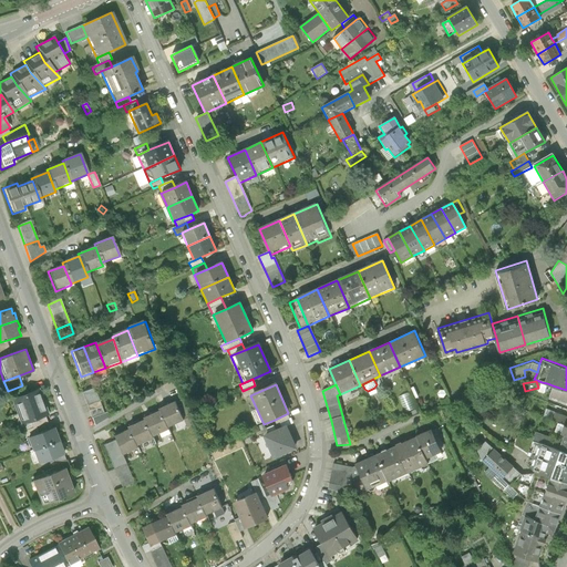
[(244,399),(250,395),(258,392),(255,385),(243,391),(241,392),(244,399)]
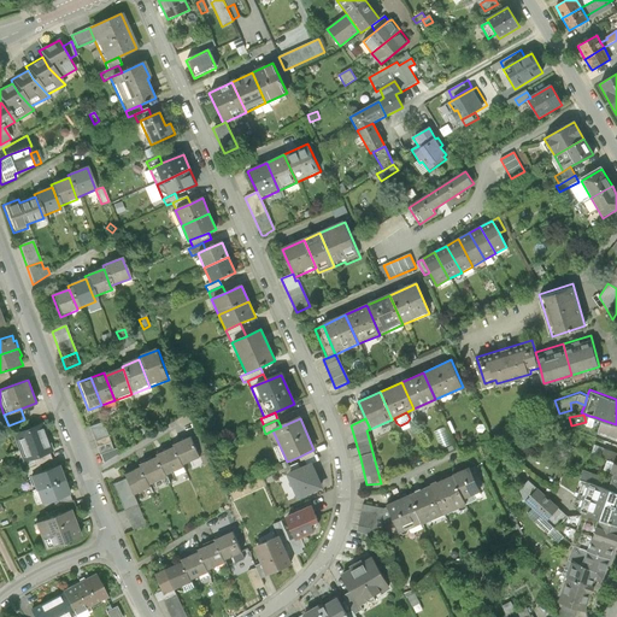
[(598,430),(616,436),(616,424),(601,419),(598,430)]
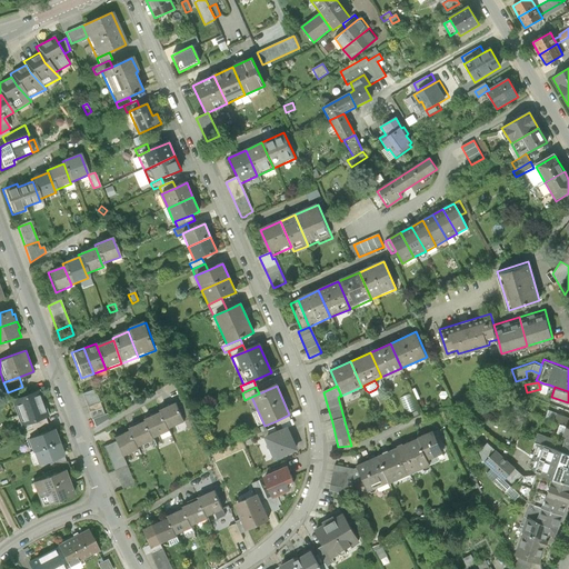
[(516,392),(509,389),(506,397),(513,399),(516,392)]
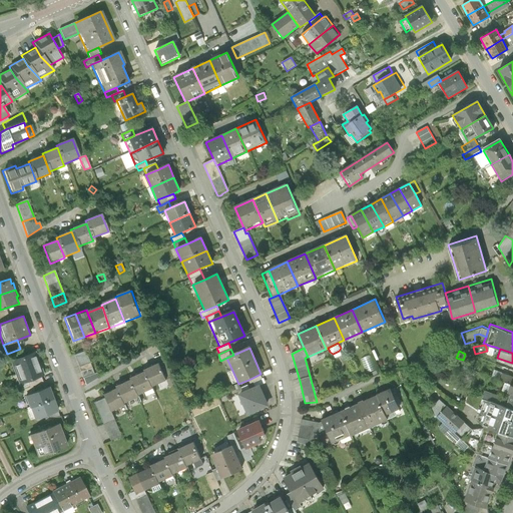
[(85,352),(74,356),(85,386),(98,378),(97,374),(93,375),(85,352)]
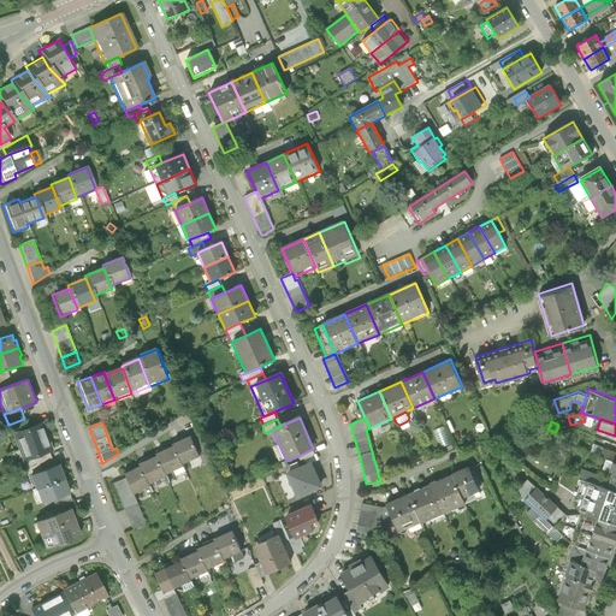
[(43,424),(13,433),(23,460),(49,450),(53,449),(43,424)]
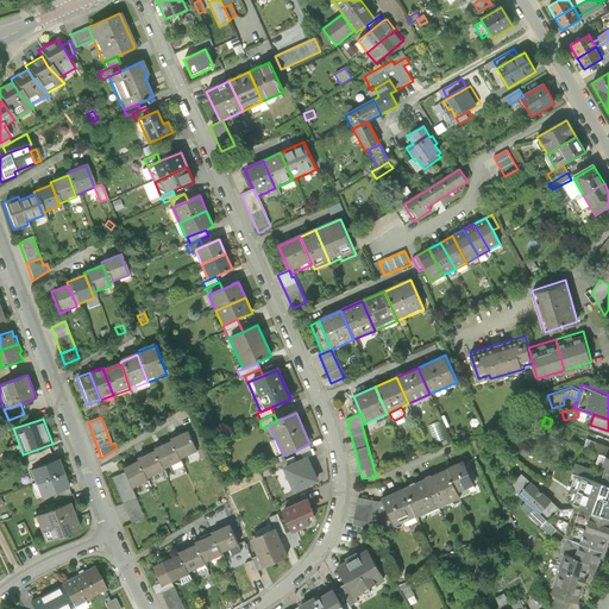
[(439,422),(428,426),(435,444),(446,439),(439,422)]
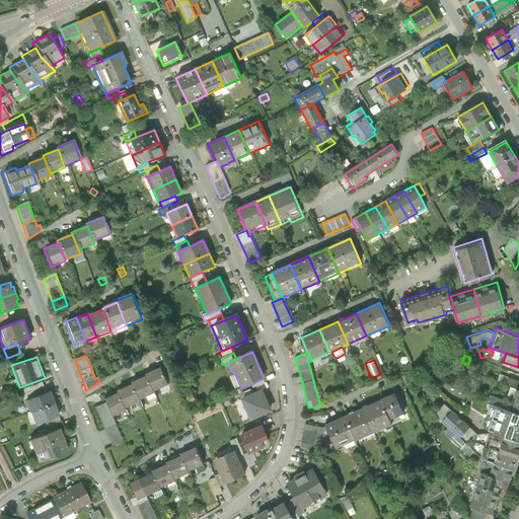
[(144,375),(145,377),(152,393),(168,386),(160,368),(144,375)]
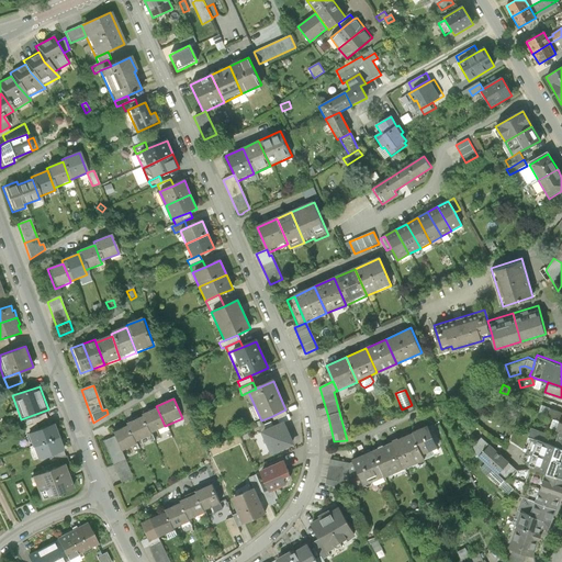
[(539,411),(559,417),(561,418),(561,415),(561,411),(541,403),(539,411)]
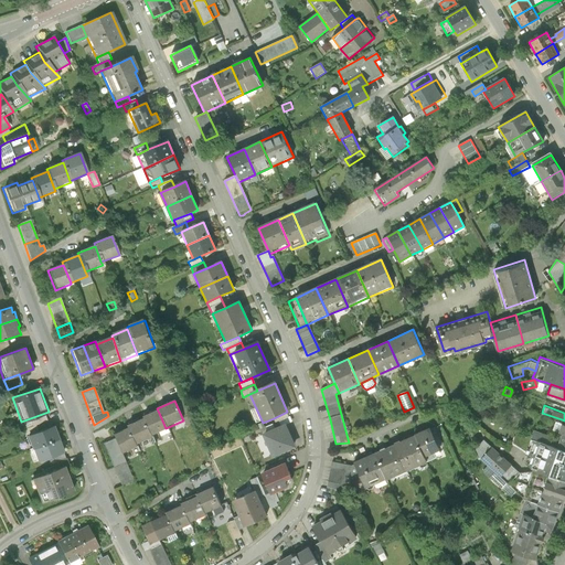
[(142,418),(144,420),(151,437),(167,430),(166,428),(158,411),(142,418)]
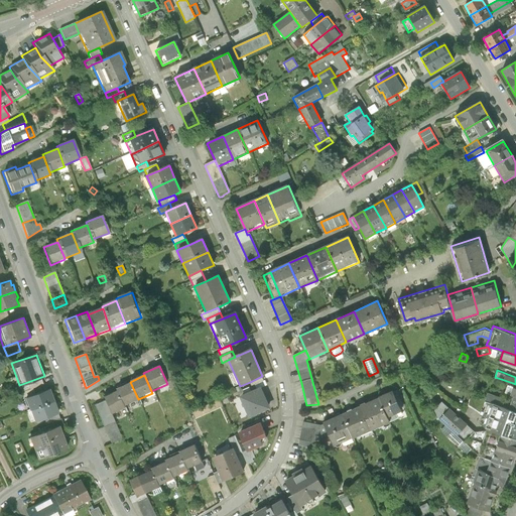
[(265,381),(262,376),(250,382),(252,387),(265,381)]
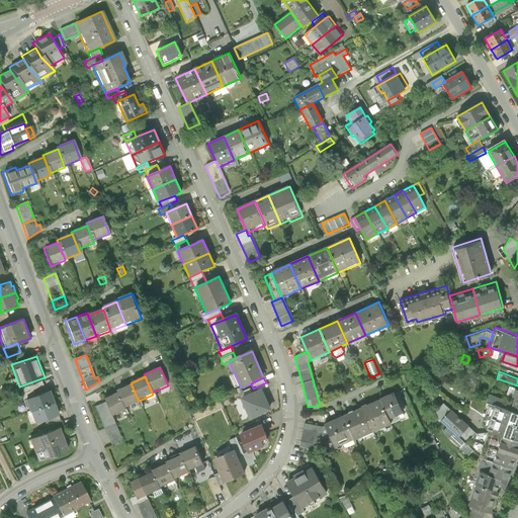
[(41,378),(19,386),(21,393),(33,387),(44,384),(41,378)]
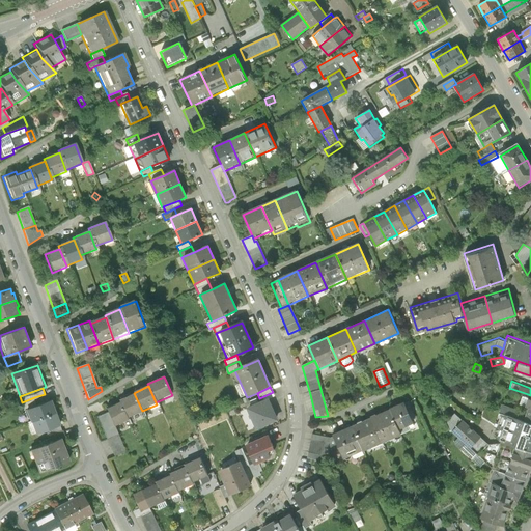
[(275,398),(273,393),(263,396),(266,402),(272,400),(275,398)]
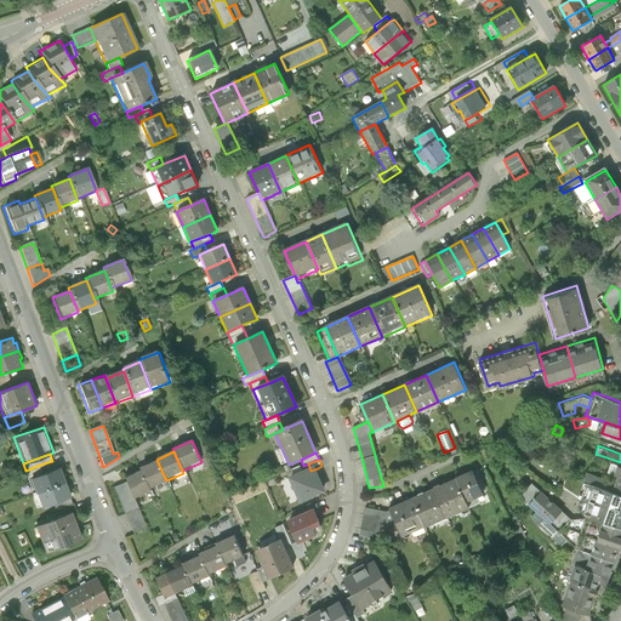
[(141,469),(142,471),(149,491),(167,484),(166,480),(158,462),(141,469)]
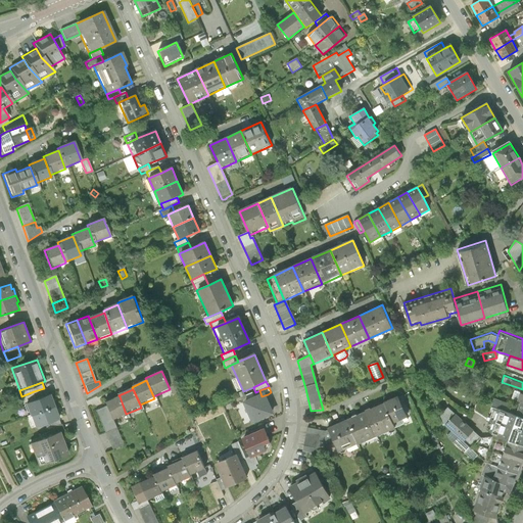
[(34,391),(21,396),(25,402),(28,401),(37,398),(34,391)]
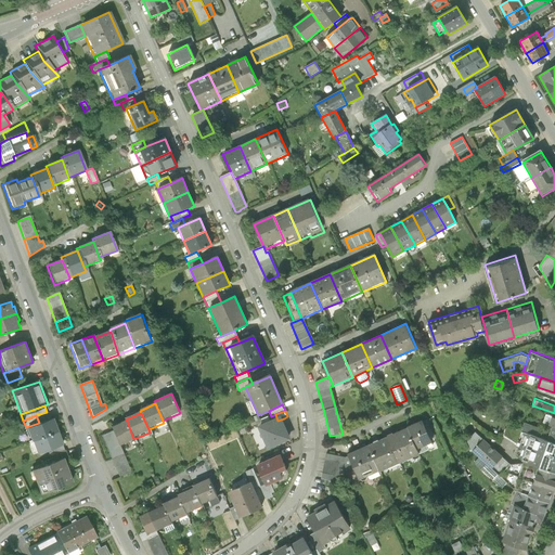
[(39,423),(29,426),(34,438),(60,429),(55,416),(39,423)]
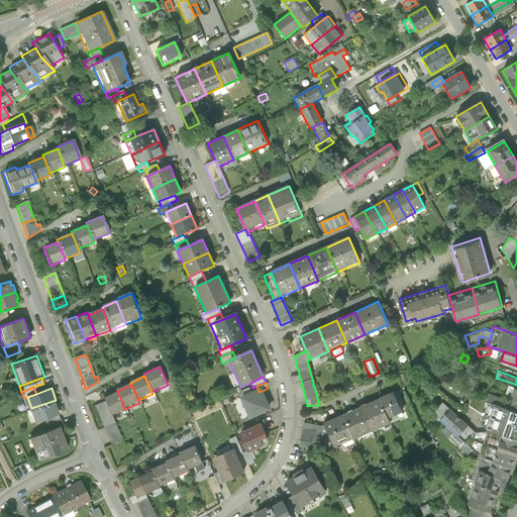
[(394,389),(380,395),(392,421),(398,418),(395,412),(402,409),(394,389)]
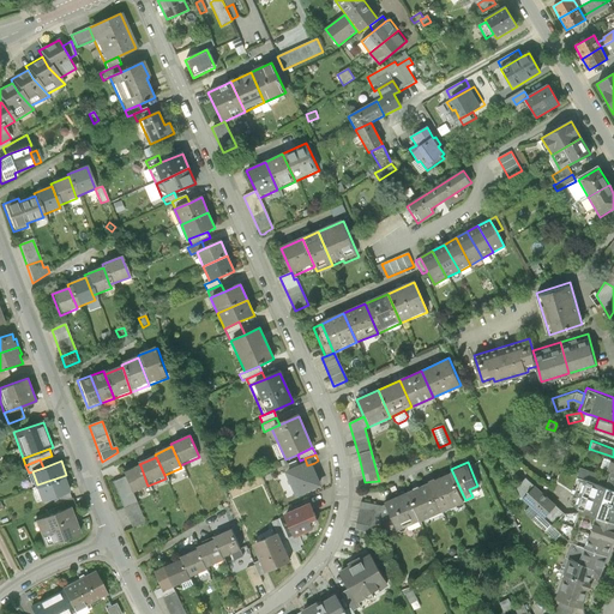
[(314,463),(292,473),(301,493),(324,483),(314,463)]
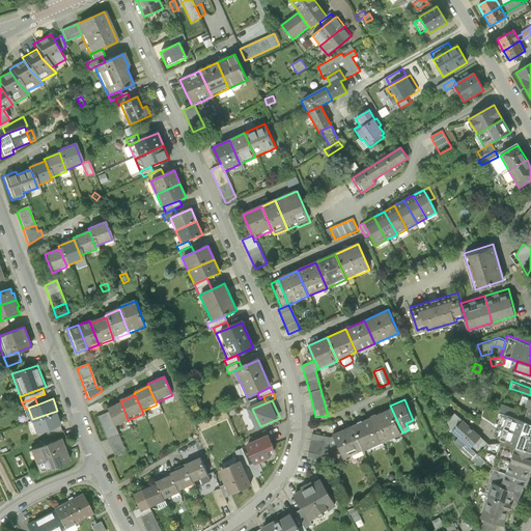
[(106,410),(108,414),(114,428),(124,423),(126,427),(131,425),(128,420),(121,402),(106,410)]
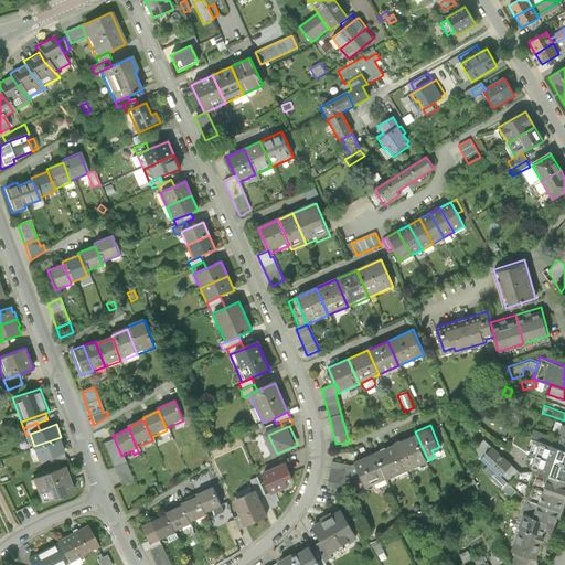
[(556,446),(558,438),(533,428),(531,436),(556,446)]
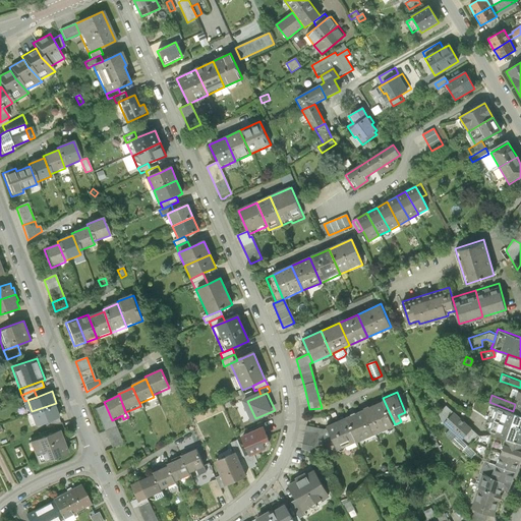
[(363,407),(375,433),(395,424),(383,398),(363,407)]
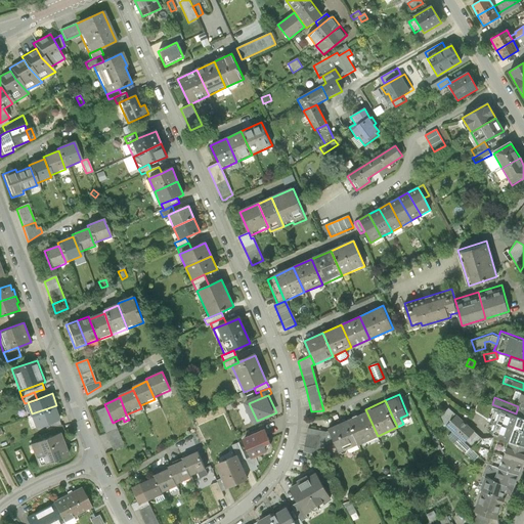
[(511,421),(516,419),(517,413),(516,413),(492,404),(488,412),(511,421)]
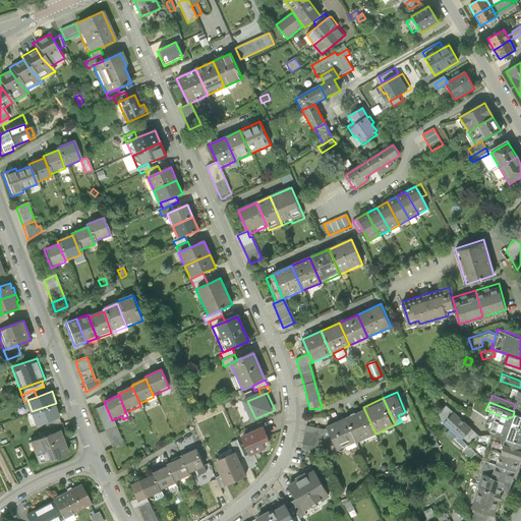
[(56,403),(32,411),(37,424),(46,421),(59,416),(61,416),(56,403)]
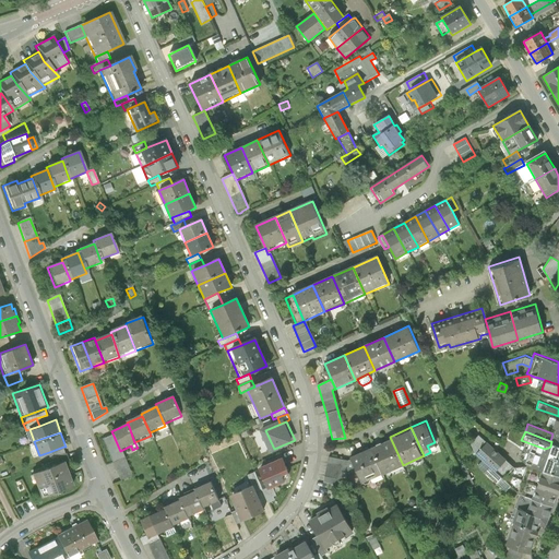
[(471,442),(475,453),(486,441),(478,433),(471,442)]
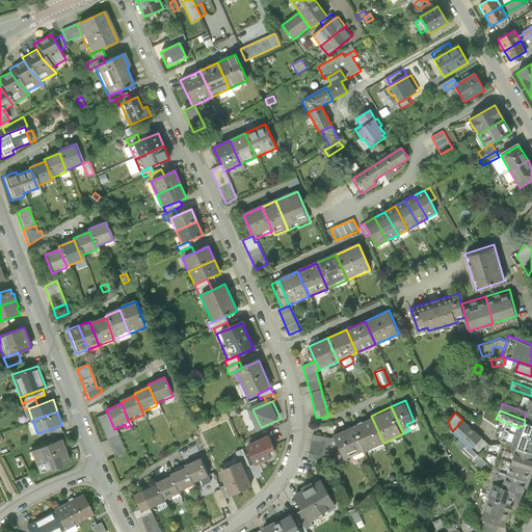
[(108,415),(97,420),(114,459),(125,454),(114,429),(108,415)]
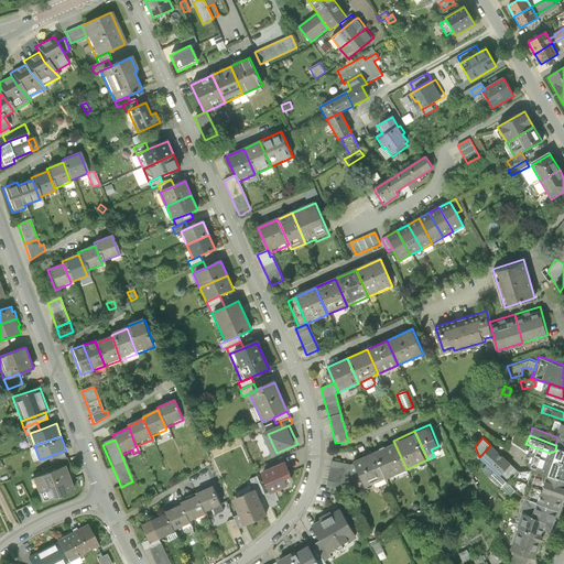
[(373,449),(384,475),(386,478),(407,469),(393,441),(373,449)]
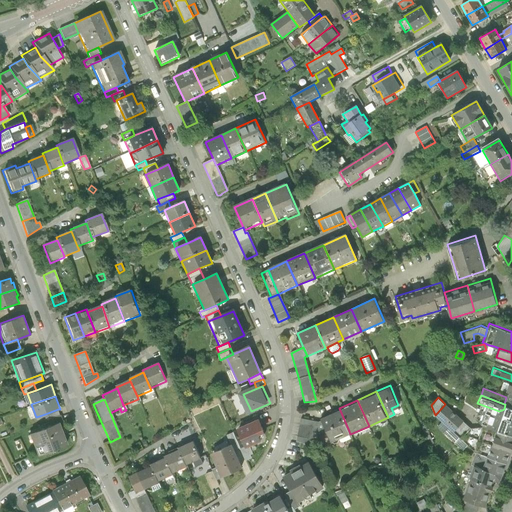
[(448,426),(454,431),(464,421),(445,404),(435,415),(448,426)]
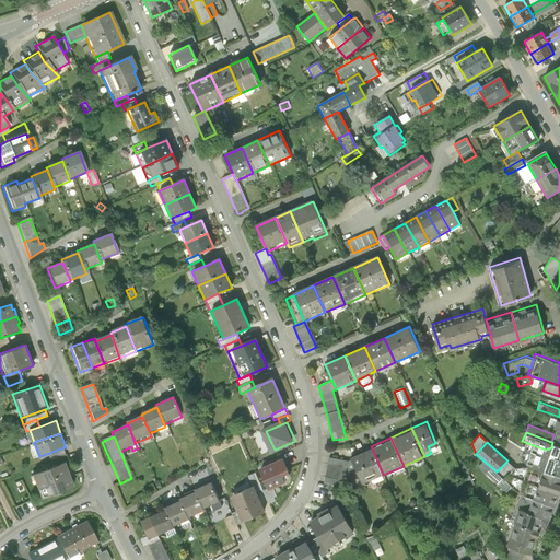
[(551,447),(548,456),(559,459),(559,444),(552,442),(551,447)]
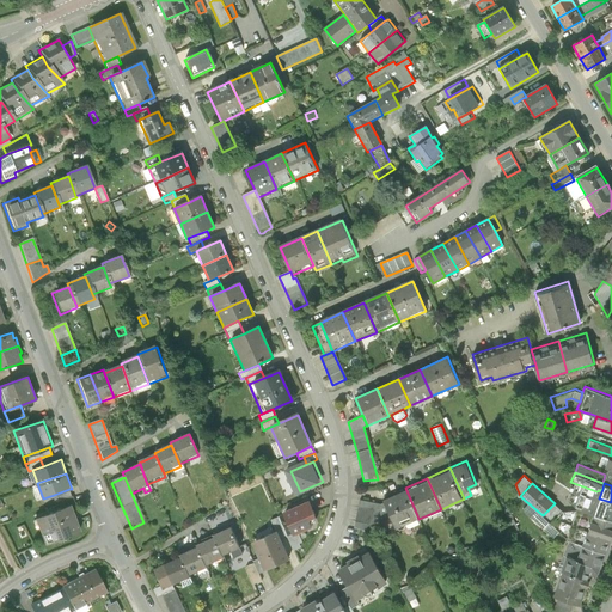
[(577,506),(593,512),(597,497),(565,487),(562,495),(577,506)]
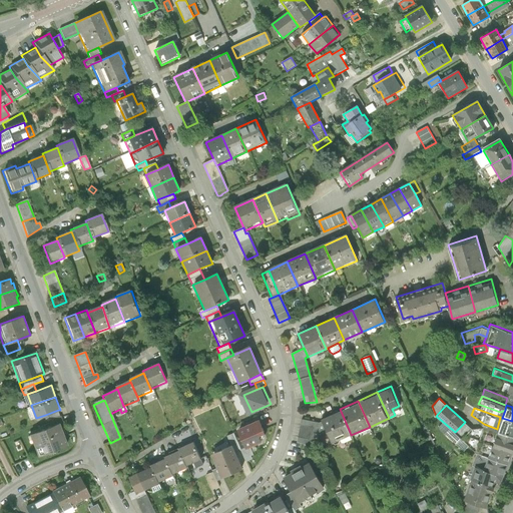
[(340,409),(322,417),(332,440),(350,432),(340,409)]
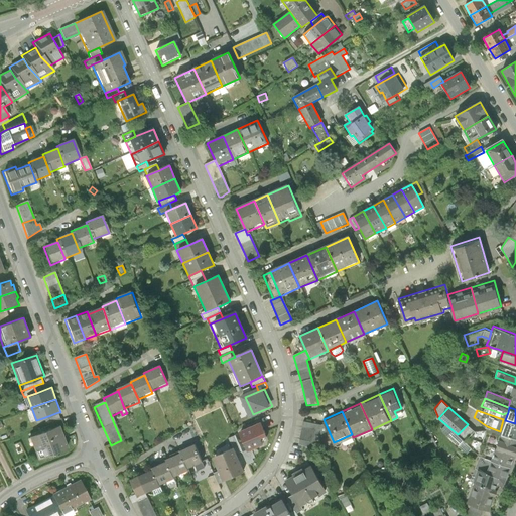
[(58,412),(45,417),(47,423),(60,418),(58,412)]
